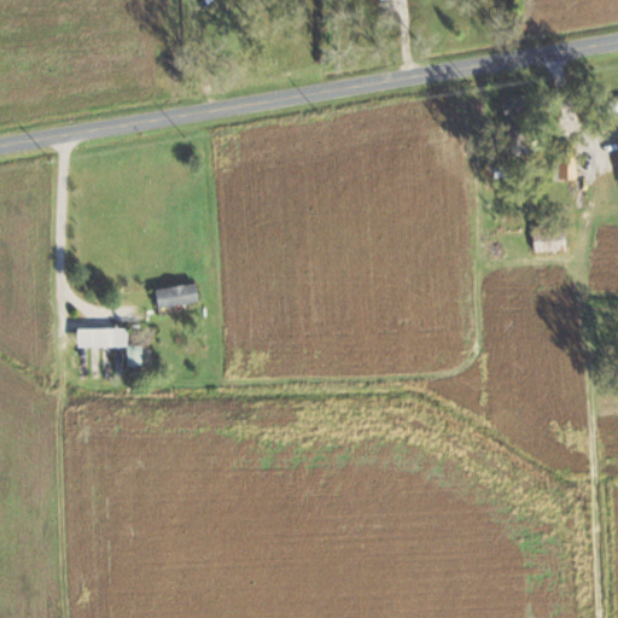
[(577,179),(577,146),(555,146),(555,179),(577,179)]
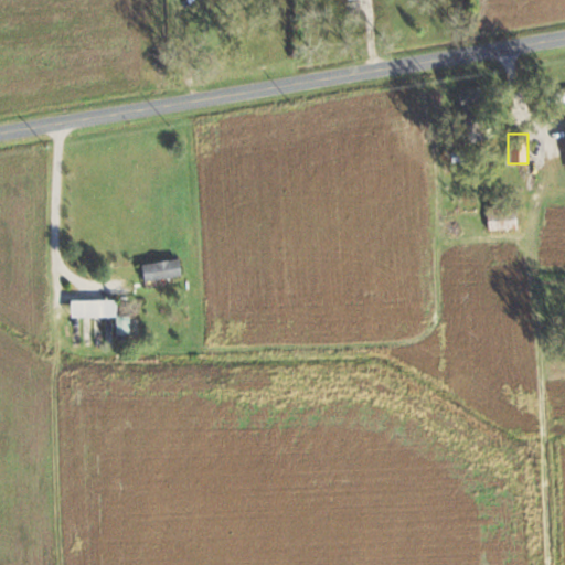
[(519,209),(489,209),(489,228),(519,228),(519,209)]
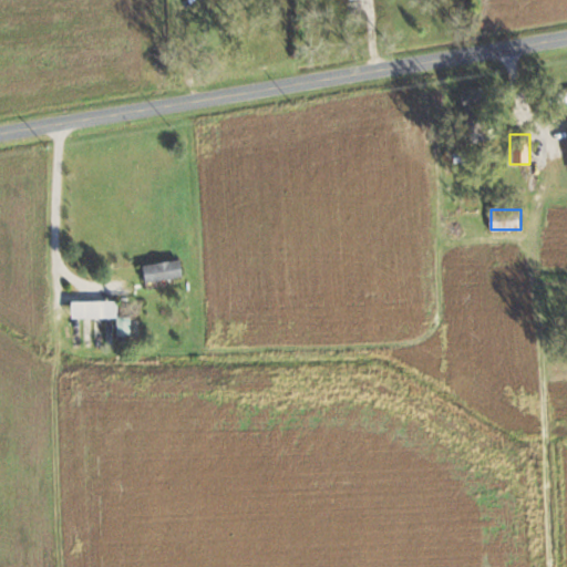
[(512,250),(512,264),(527,264),(527,250),(512,250)]
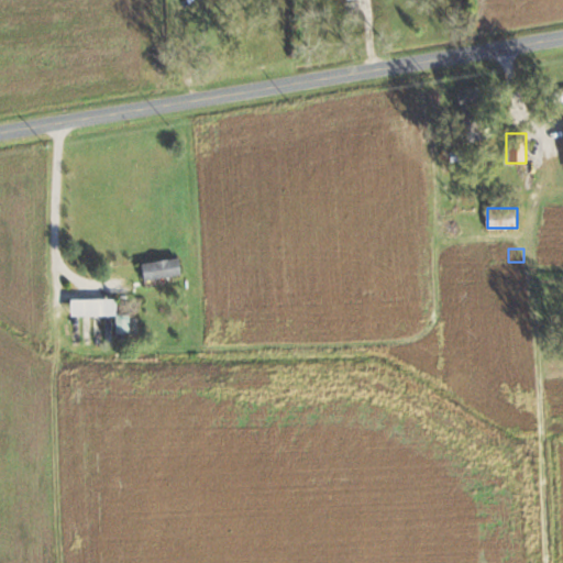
[(183,275),(179,257),(141,264),(144,282),(183,275)]
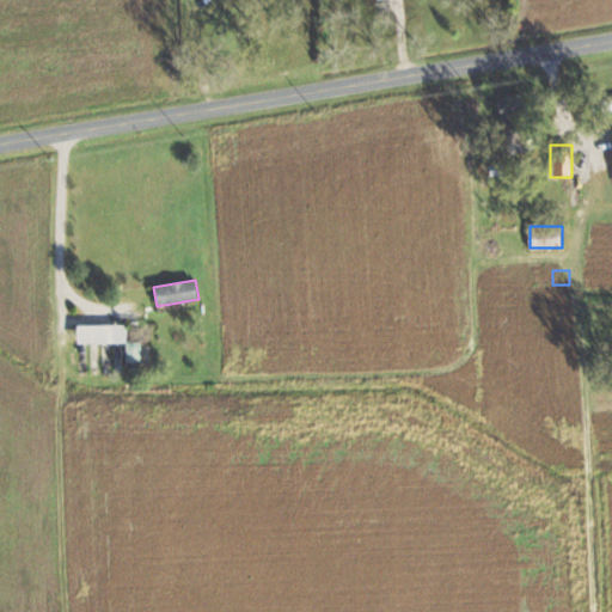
[(77,343),(126,343),(126,325),(77,325),(77,343)]
